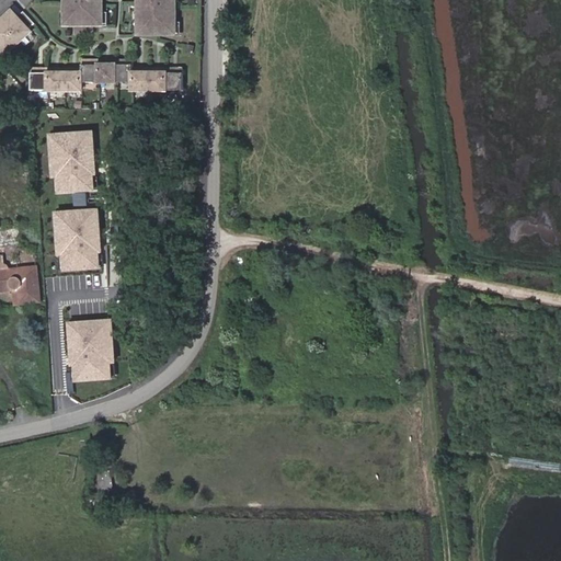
[(65,0),(66,25),(76,25),(76,35),(92,35),(92,25),(103,25),(102,0),(65,0)]
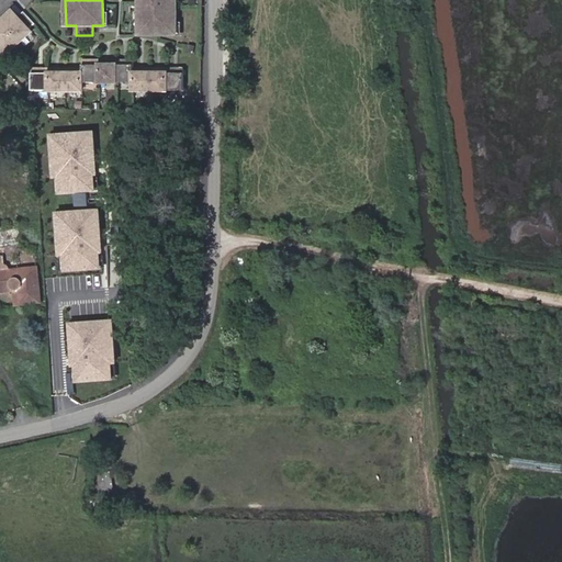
[(176,0),(138,0),(139,35),(177,35),(176,0)]
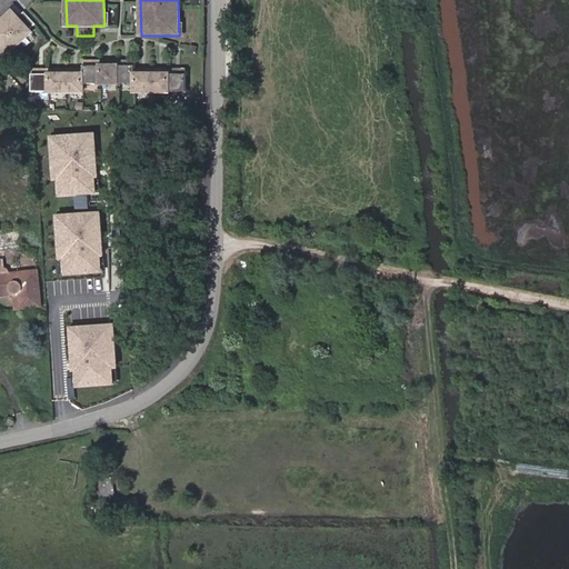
[(0,58),(6,53),(8,56),(32,33),(30,30),(36,25),(25,12),(18,18),(12,12),(0,23),(0,58)]
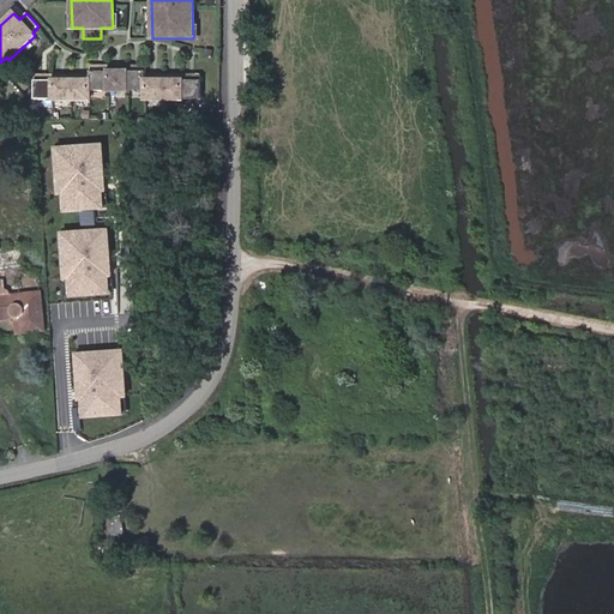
[(36,100),(91,100),(91,91),(146,91),(146,100),(202,100),(202,77),(146,77),(146,68),(91,68),(91,77),(36,77),(36,100)]
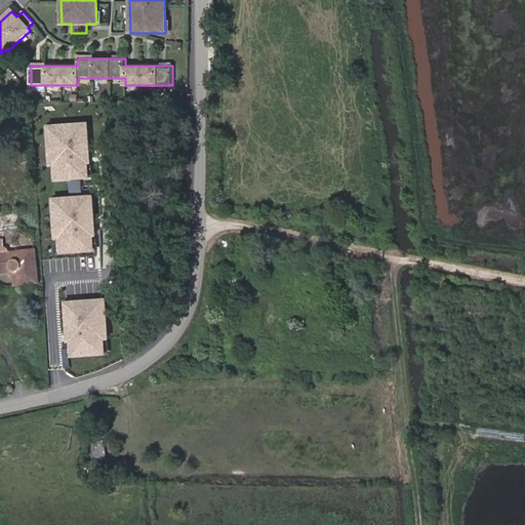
[(50,157),(51,166),(55,165),(55,169),(56,180),(88,178),(88,168),(87,164),(90,164),(88,135),(86,135),(85,125),(50,127),(51,138),(49,138),(50,147),(52,147),(52,157),(50,157)]
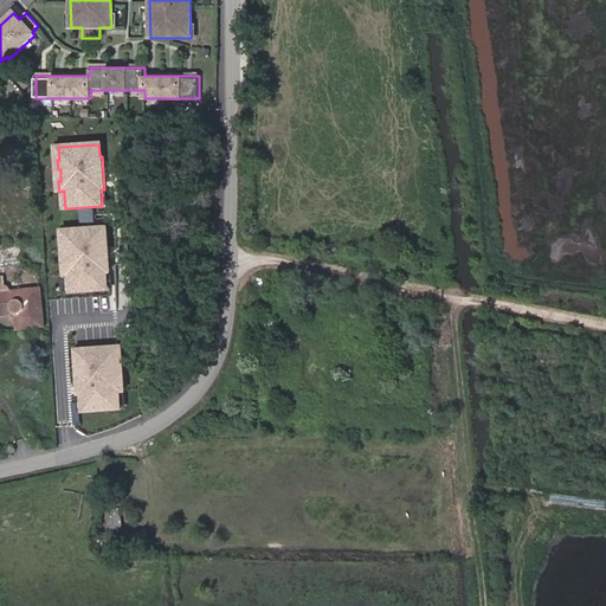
[(64,265),(65,275),(70,275),(70,278),(71,292),(108,289),(108,277),(107,272),(110,272),(108,240),(105,240),(104,227),(64,231),(65,243),(63,243),(64,252),(66,252),(66,265),(64,265)]
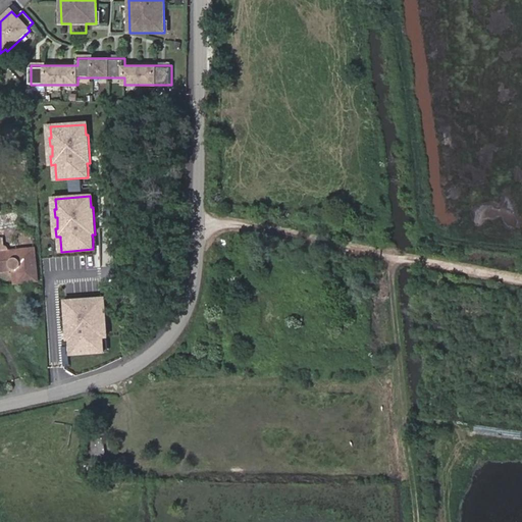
[(0,231),(0,272),(13,271),(14,283),(38,281),(35,249),(3,252),(1,231),(0,231)]
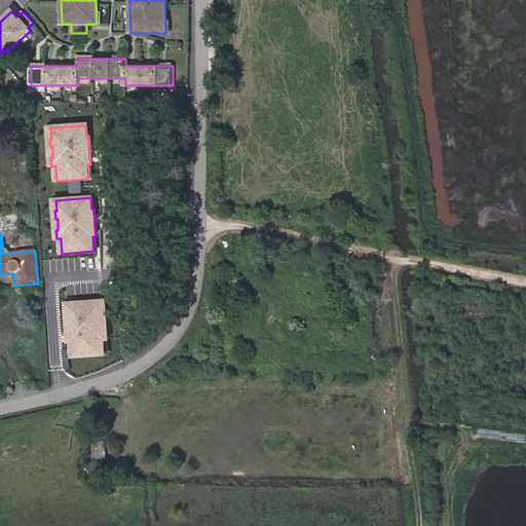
[(105,340),(109,339),(108,331),(106,331),(105,321),(107,321),(107,312),(105,312),(104,301),(69,303),(70,314),(68,314),(70,343),(72,342),(72,346),(73,357),(106,354),(105,343),(105,340)]
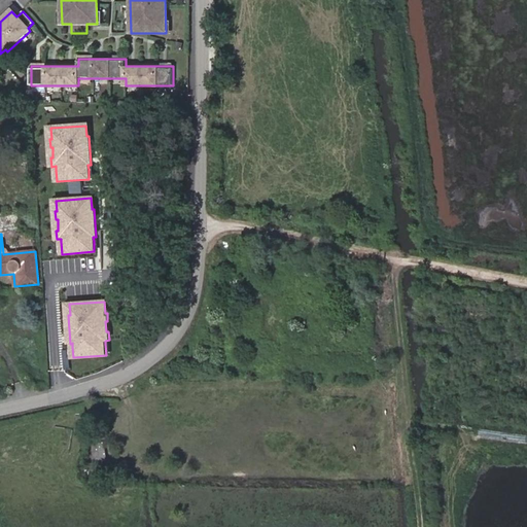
[(105,444),(94,445),(95,460),(106,459),(105,444)]
